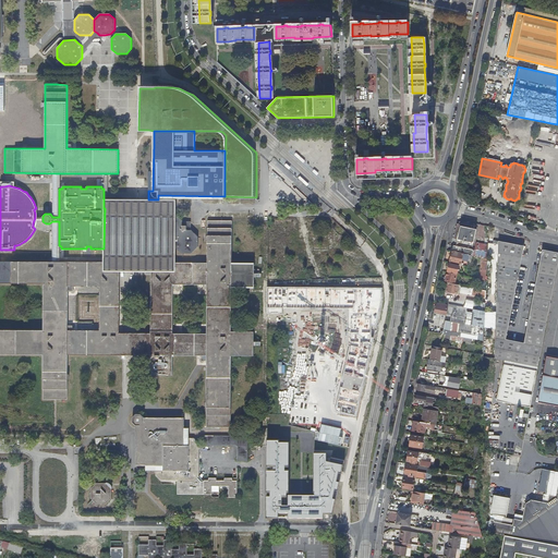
[(164,262),(176,262),(176,247),(176,245),(167,245),(167,238),(166,237),(159,230),(159,225),(159,220),(166,213),(176,213),(176,210),(176,207),(176,204),(176,199),(158,199),(148,199),(128,199),(126,199),(111,199),(105,199),(105,208),(109,208),(108,245),(106,245),(106,249),(104,249),(104,257),(104,262),(112,262),(114,262),(119,262),(119,270),(125,270),(152,270),(152,262),(164,262)]
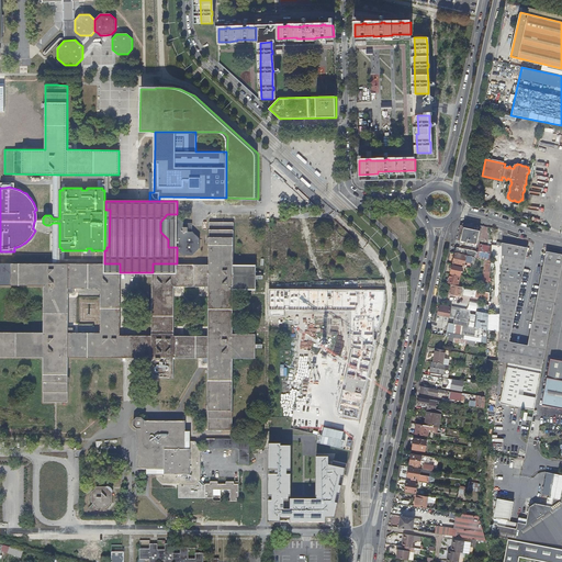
[(177,247),(177,214),(167,214),(160,222),(160,226),(160,232),(167,238),(168,239),(168,247),(177,247)]
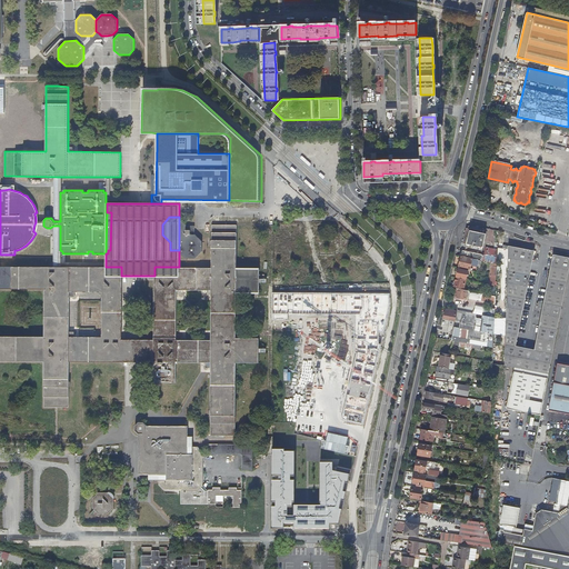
[(186,223),(179,217),(179,250),(179,252),(185,258),(196,258),(202,251),(202,240),(196,233),(195,233),(195,230),(195,229),(195,226),(186,226),(186,223)]
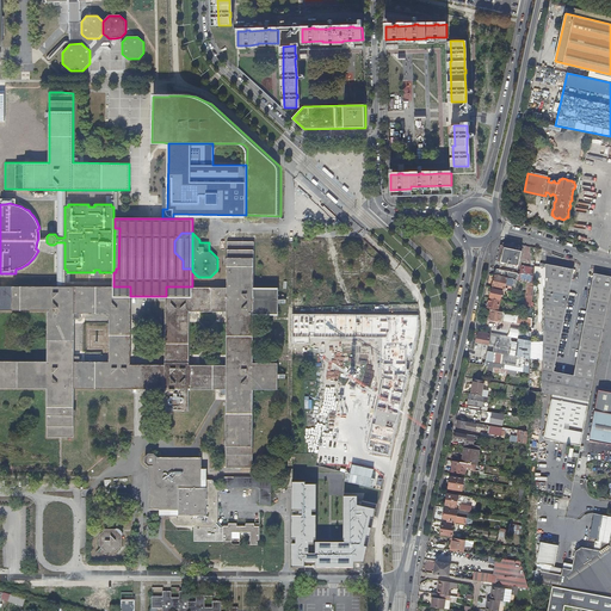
[(61,437),(74,437),(74,388),(134,388),(137,388),(149,388),(165,388),(165,411),(189,411),(189,388),(215,388),(222,388),(227,388),(227,394),(227,400),(226,467),(253,467),(253,389),(278,389),(278,362),(254,362),(254,339),(254,314),(278,314),(279,288),(254,288),(254,241),(227,241),(227,288),(192,287),(192,296),(179,296),(166,296),(166,301),(166,319),(166,325),(166,364),(152,364),(148,364),(137,364),(131,364),(131,307),(130,296),(122,296),(113,296),(113,292),(113,287),(68,287),(61,287),(0,285),(0,309),(48,310),(48,360),(0,360),(0,387),(48,388),(48,390),(48,437),(61,437)]
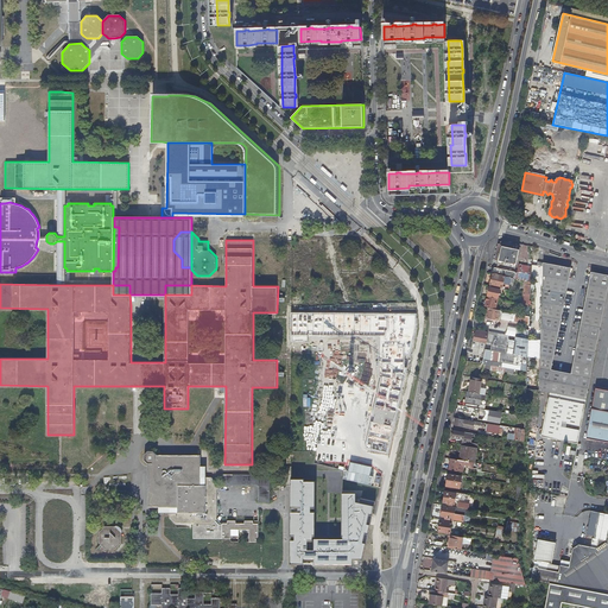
[(519,249),(501,246),(500,246),(496,246),(495,254),(494,259),(498,260),(496,264),(515,267),(519,249)]
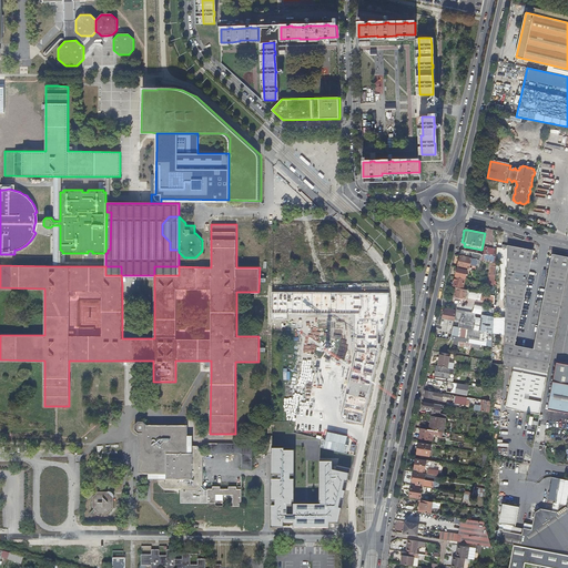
[(565,288),(567,269),(567,256),(553,254),(534,348),(515,345),(534,250),(508,245),(505,354),(550,362),(557,325),(565,288)]
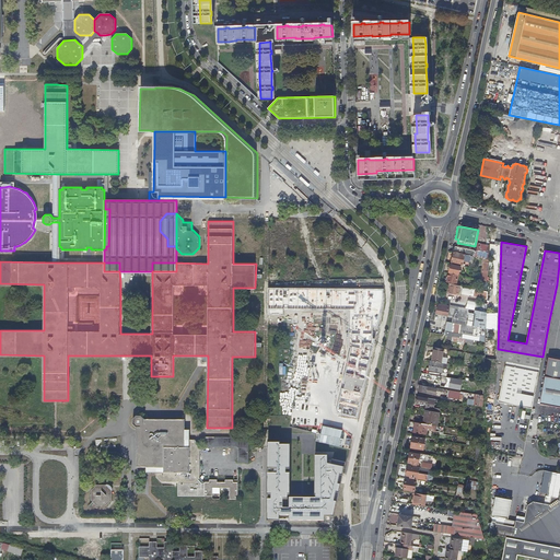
[(454,252),(475,256),(476,251),(455,246),(454,252)]
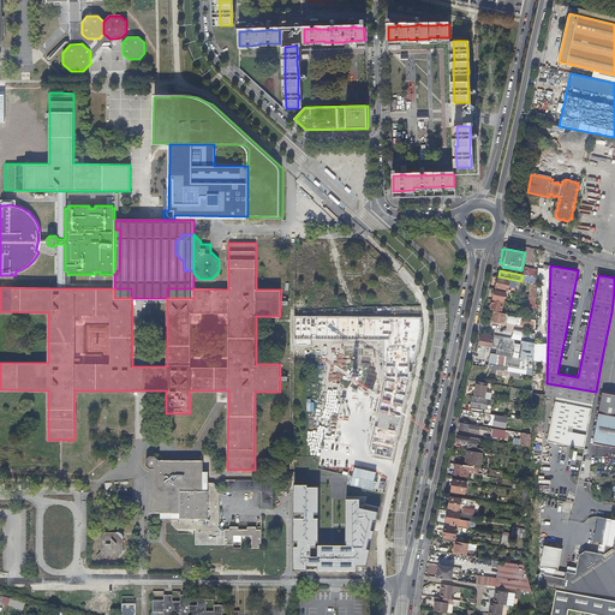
[(508,292),(519,293),(521,281),(499,276),(496,288),(508,291),(508,292)]
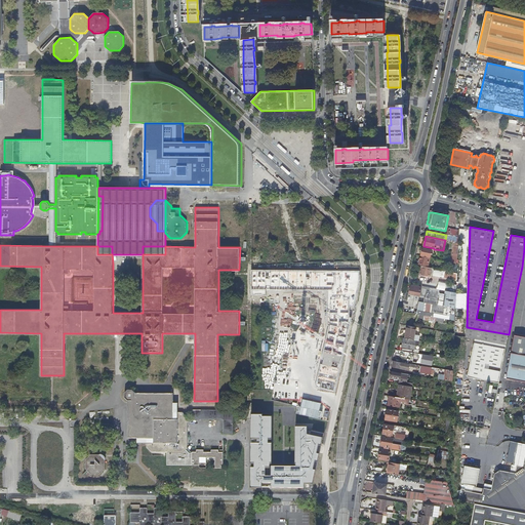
[(451,254),(453,259),(452,261),(457,263),(459,243),(452,242),(451,254)]
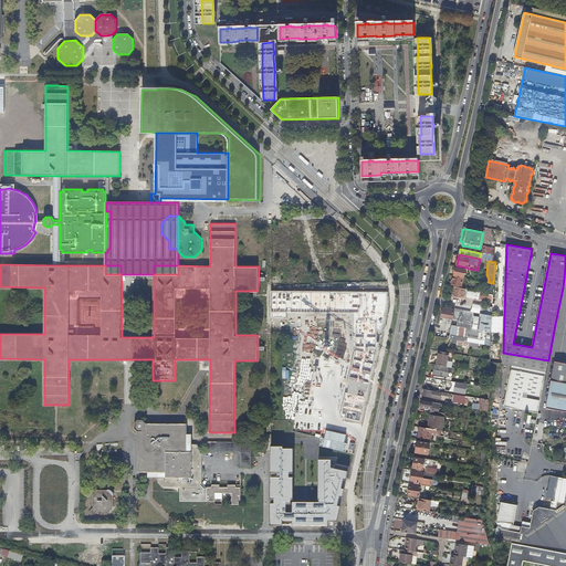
[(113,274),(121,274),(121,265),(116,265),(114,265),(105,265),(105,274),(113,274)]
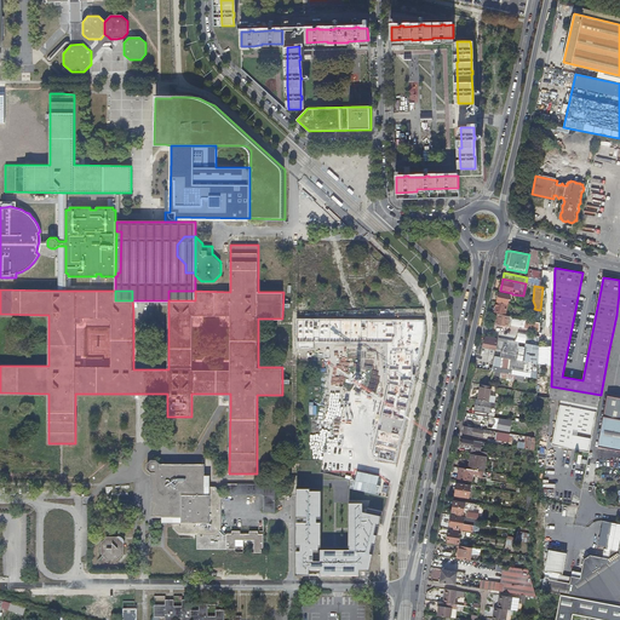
[(195,300),(195,291),(182,291),(168,291),(168,300),(182,300),(195,300)]
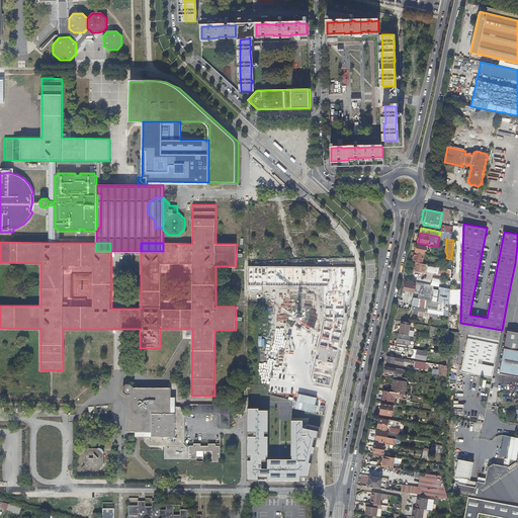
[(416,252),(424,254),(426,246),(418,244),(416,252)]
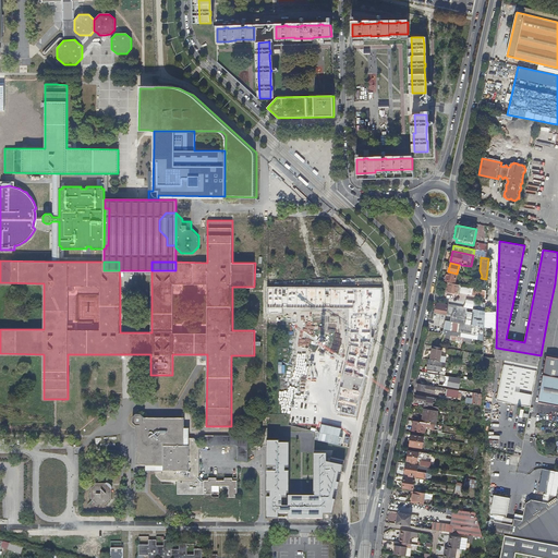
[(456,282),(457,274),(448,271),(446,280),(456,282)]
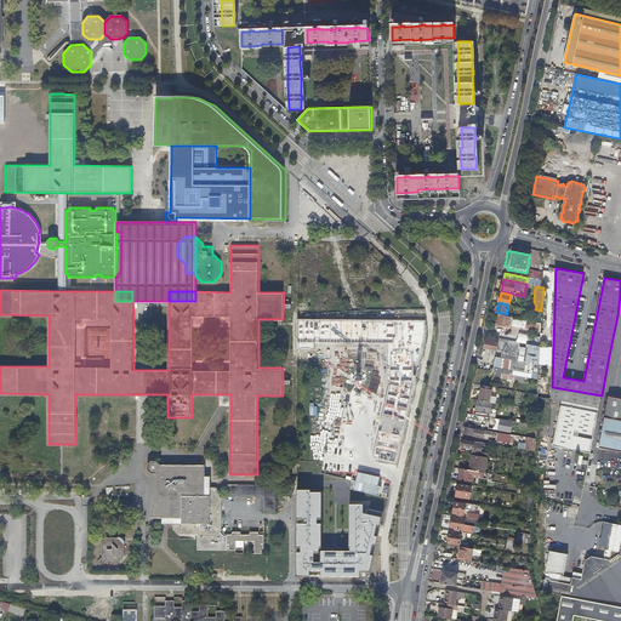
[(511,317),(500,314),(497,324),(500,325),(502,325),(508,326),(510,323),(511,317)]
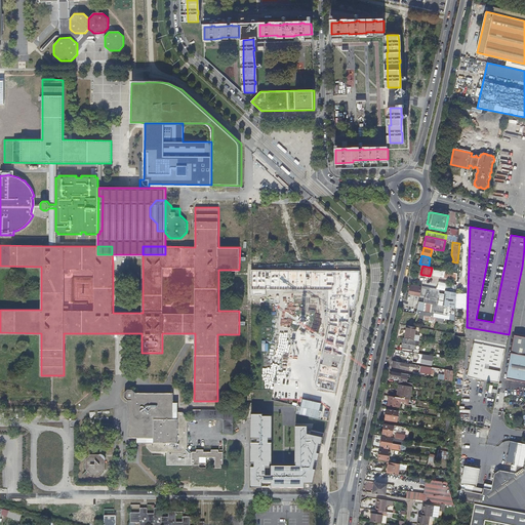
[(360,271),(252,270),(252,288),(252,294),(266,294),(266,289),(328,289),(327,325),(329,326),(321,360),(323,360),(322,364),(320,363),(315,387),(334,391),(340,362),(351,318),(350,318),(350,307),(353,307),(360,280),(360,271)]
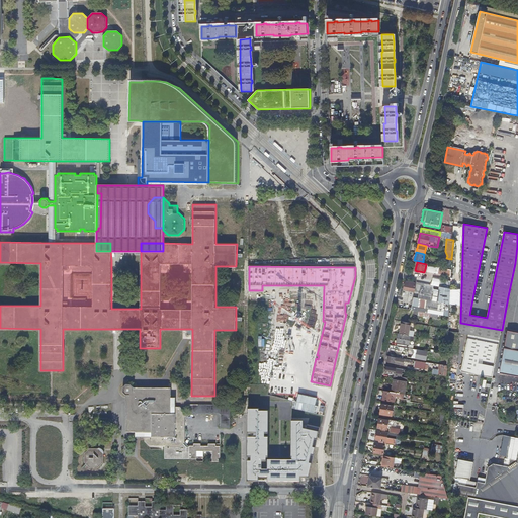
[(452,269),(440,267),(440,269),(439,269),(439,270),(440,270),(439,273),(452,276),(452,269)]
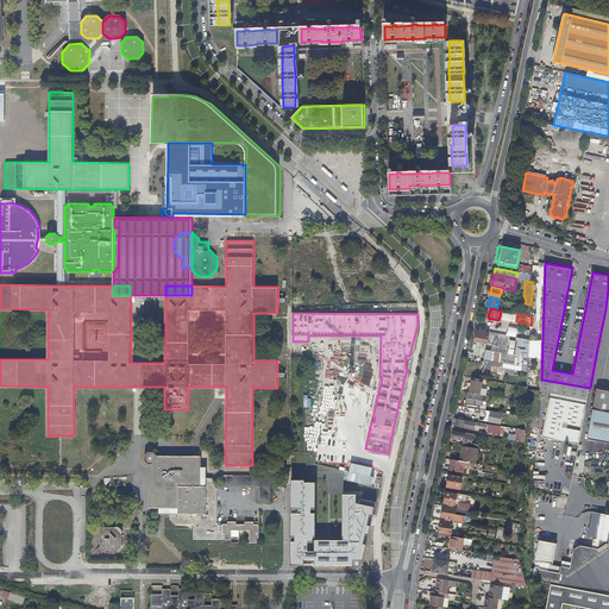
[(488,343),(490,333),(478,330),(476,340),(488,343)]
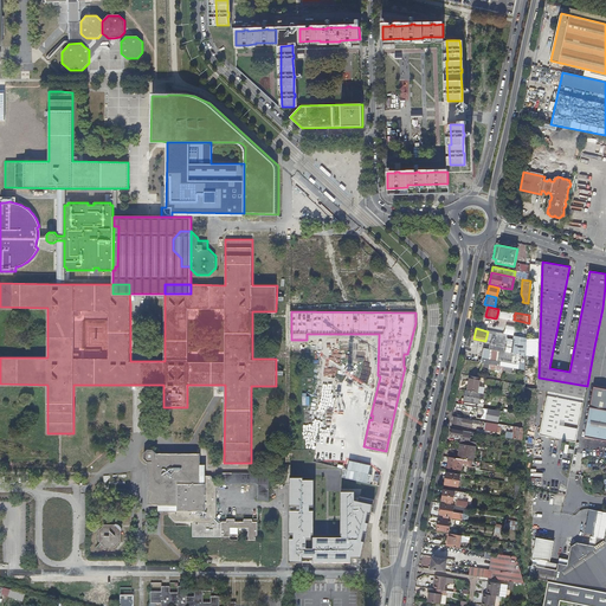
[(491,342),(490,349),(511,353),(514,341),(509,340),(510,334),(507,334),(504,342),(500,341),(498,343),(492,342),(491,342)]
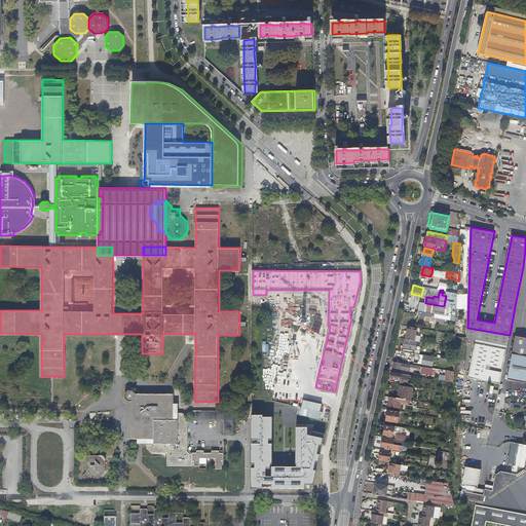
[(458,294),(447,291),(446,296),(444,306),(445,306),(446,306),(457,308),(458,294)]
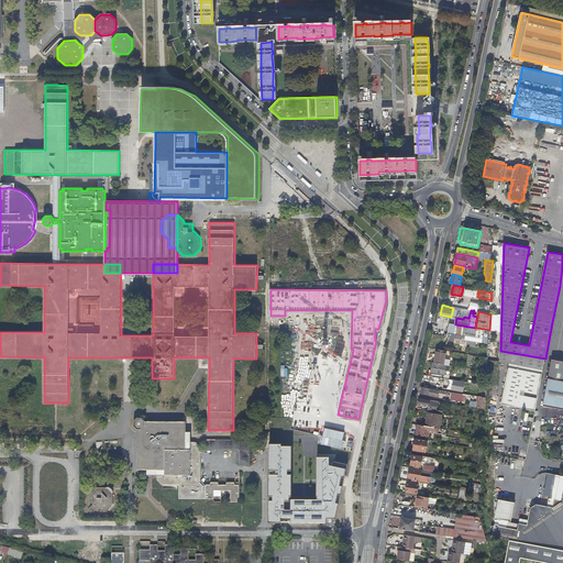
[(467,340),(475,342),(476,334),(477,328),(476,328),(475,328),(455,324),(450,323),(448,333),(448,337),(449,337),(456,338),(467,340)]
